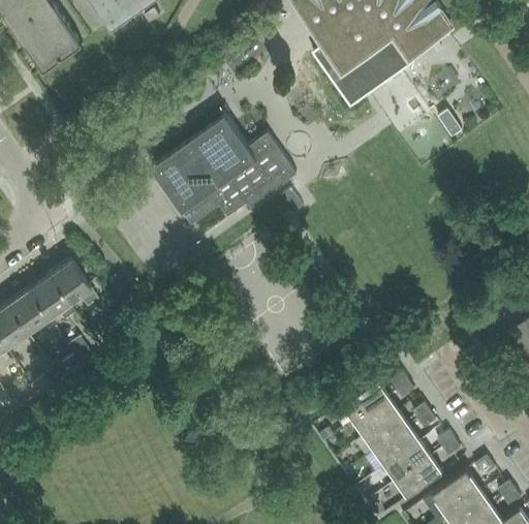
[(0,10),(14,31),(53,4),(49,0),(14,0),(0,10)]
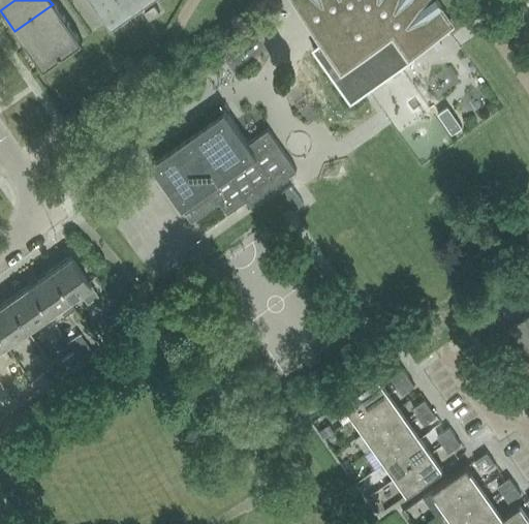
[(0,0),(0,10),(14,0),(0,0)]
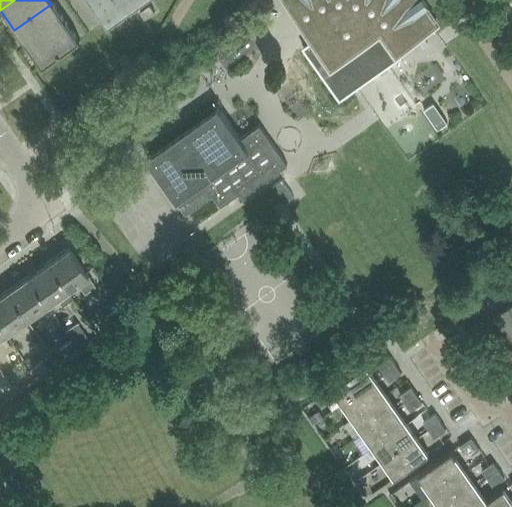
[(81,0),(107,35),(156,0),(81,0)]
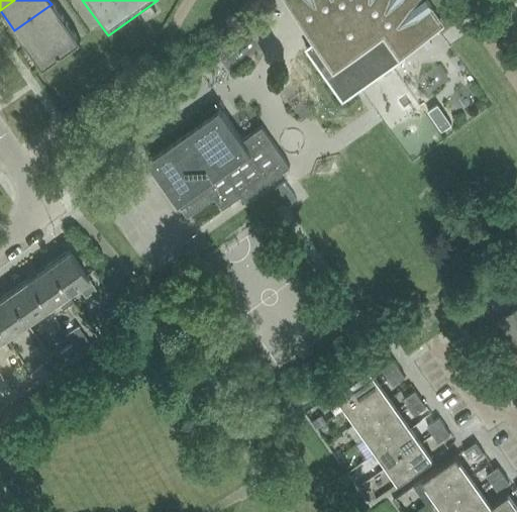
[(285,0),(313,40),(316,44),(304,53),(342,106),(359,94),(391,72),(405,62),(402,57),(436,32),(440,29),(429,13),(432,11),(426,2),(423,4),(419,0),(285,0)]
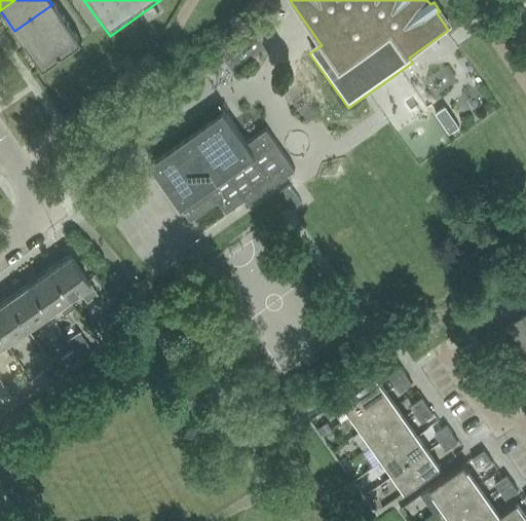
[(29,51),(67,25),(52,4),(14,31),(29,51)]
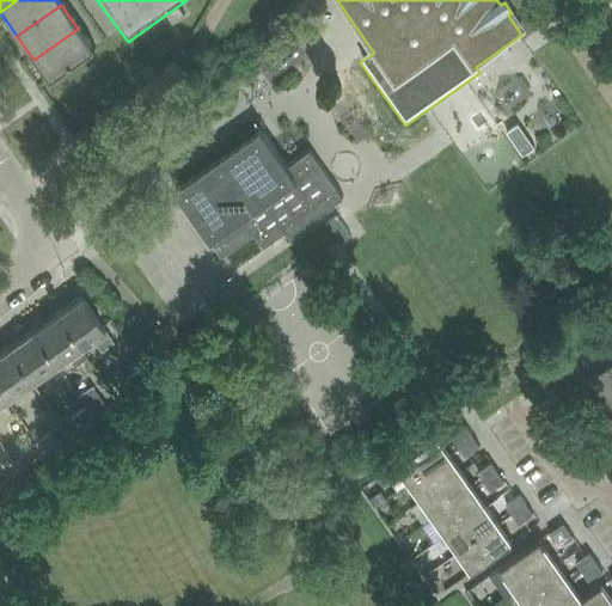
[(178,12),(166,20),(172,29),(184,20),(178,12)]
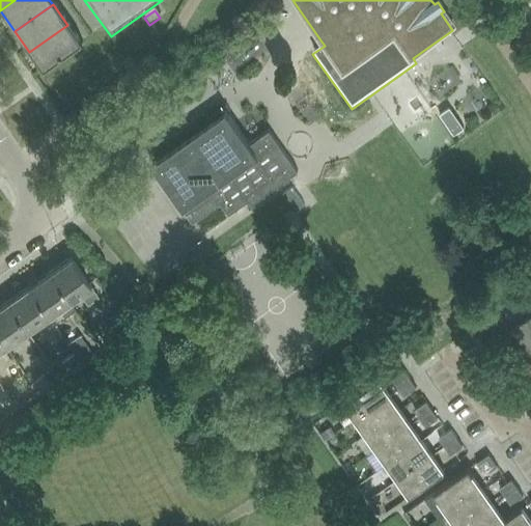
[(67,25),(29,52),(44,74),(82,47),(67,25)]
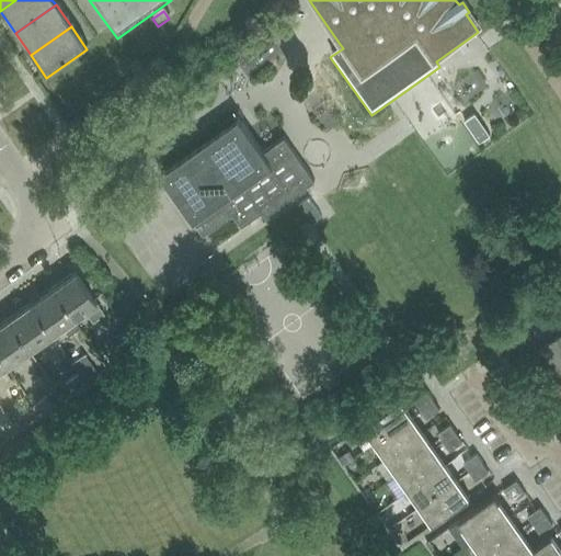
[(284,142),(283,142),(263,156),(238,121),(159,177),(197,230),(203,239),(232,218),(235,220),(241,230),(259,218),(261,222),(299,195),(315,184),(286,146),(284,142)]
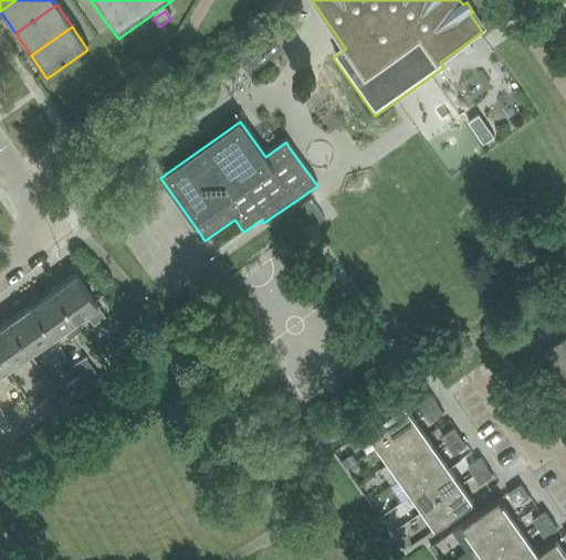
[(479,122),(468,129),(483,150),(494,143),(486,131),(479,122)]
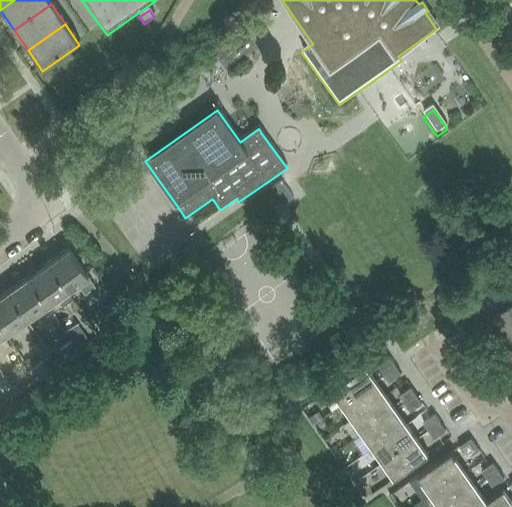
[(272,191),(284,208),(293,202),(281,184),(273,190),(272,191)]
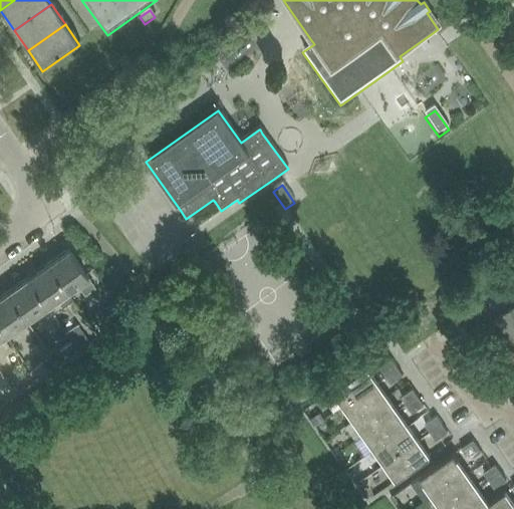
[(68,254),(47,268),(66,295),(76,288),(84,299),(95,292),(87,281),(68,254)]
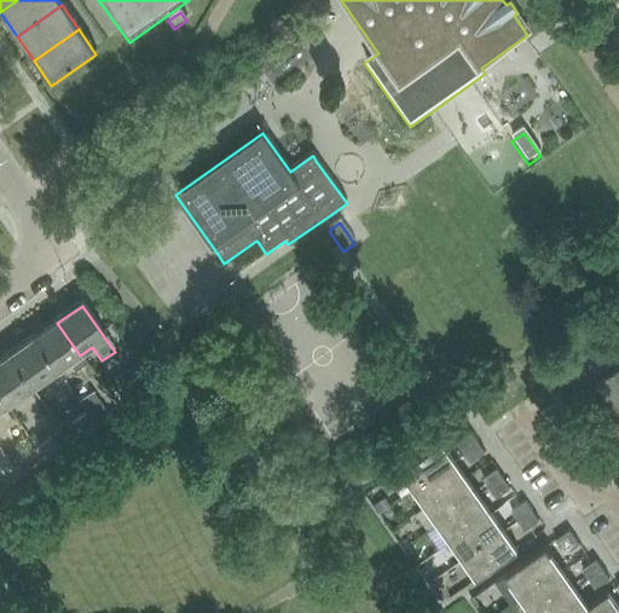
[(87,365),(80,356),(57,323),(33,341),(56,374),(68,365),(74,374),(87,365)]
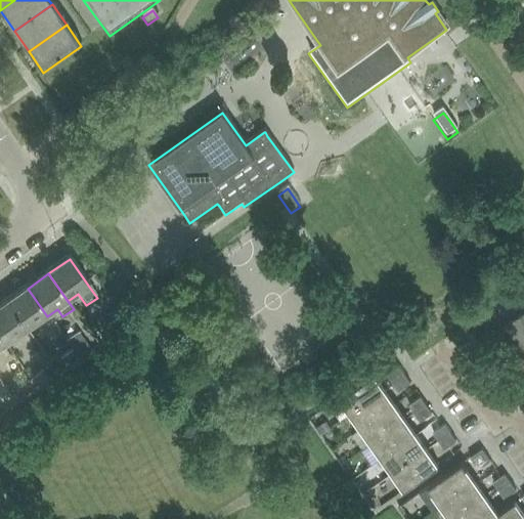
[(26,331),(47,316),(28,289),(6,303),(26,331)]
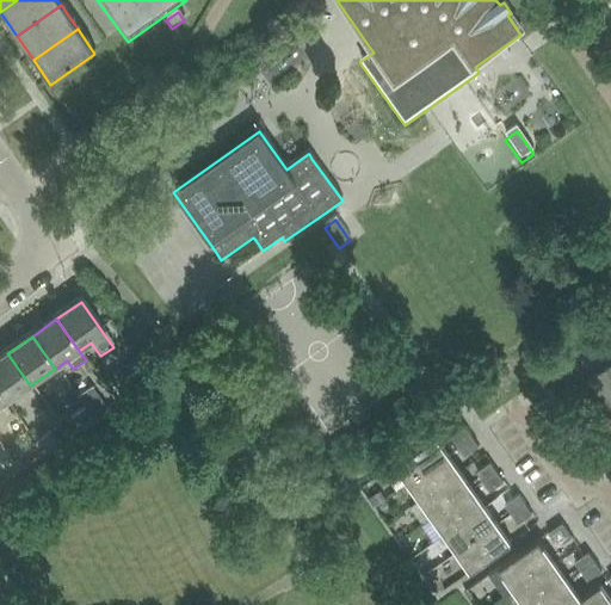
[(0,394),(6,402),(30,386),(7,353),(0,358),(0,394)]
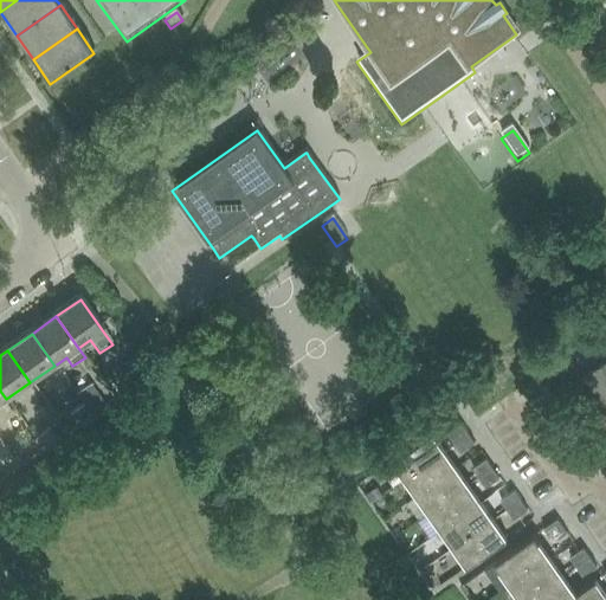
[(605,424),(605,363),(582,381),(578,385),(605,424)]
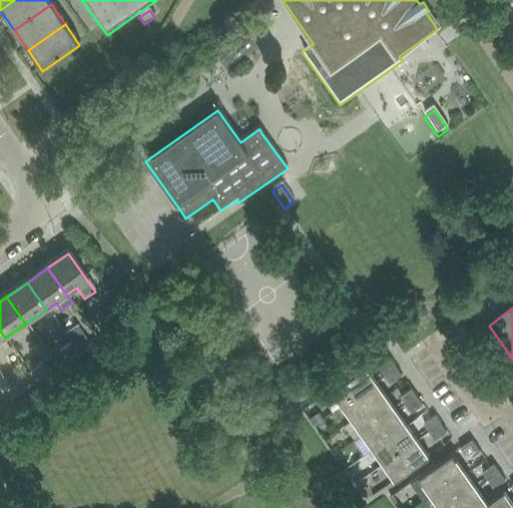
[(116,314),(104,322),(111,332),(123,324),(116,314)]
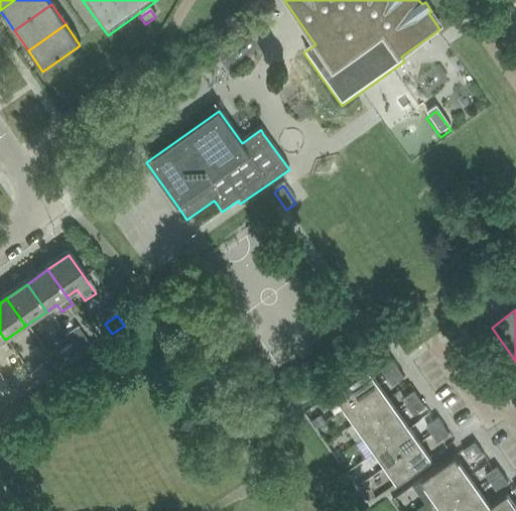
[(79,332),(67,341),(72,348),(79,358),(91,349),(79,332)]
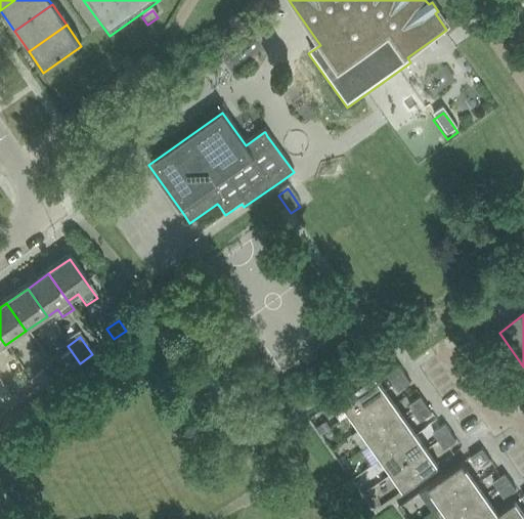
[(68,372),(80,363),(73,353),(60,361),(68,372)]
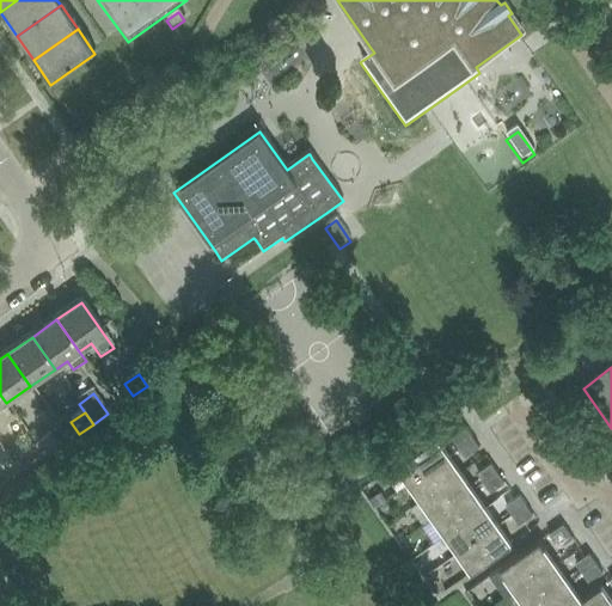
[(458,451),(471,442),(465,433),(452,442),(458,451)]
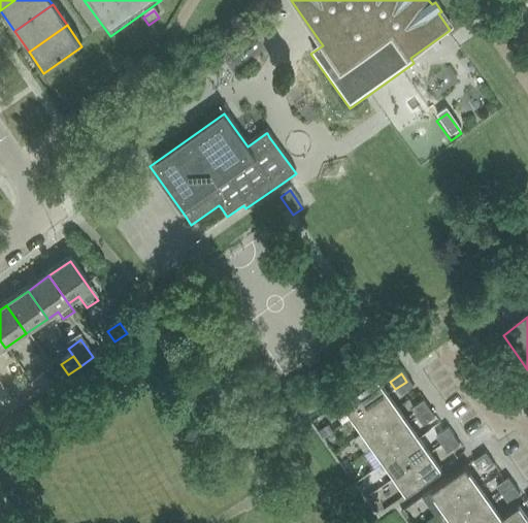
[(38,395),(51,387),(43,377),(31,385),(38,395)]
